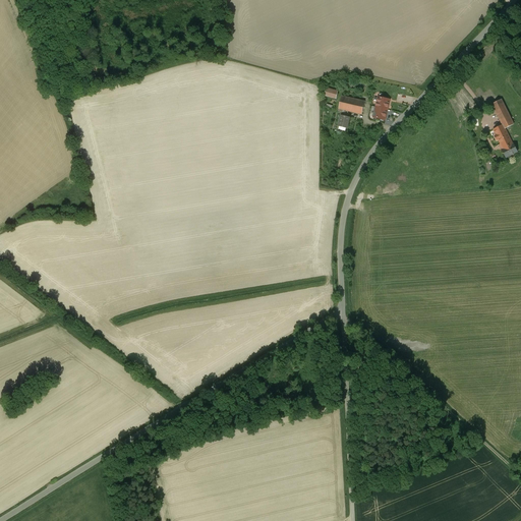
[(338,92),(327,88),(325,96),(336,99),(338,92)]
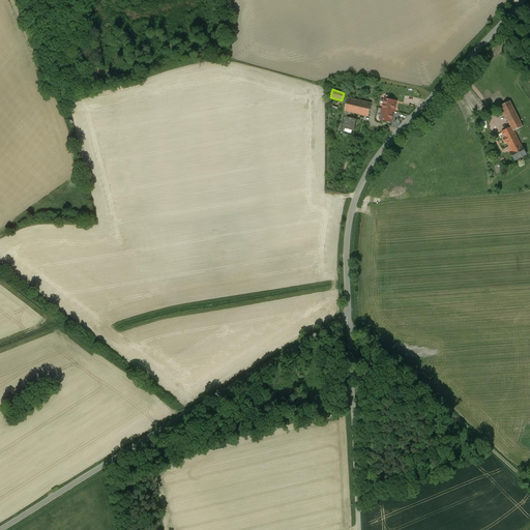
[(348,97),(345,112),(369,117),(372,104),(348,97)]
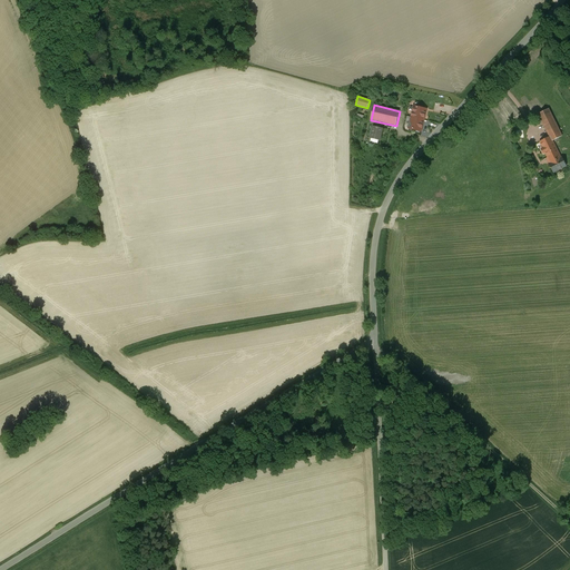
[(426,110),(413,107),(408,129),(421,133),(426,110)]
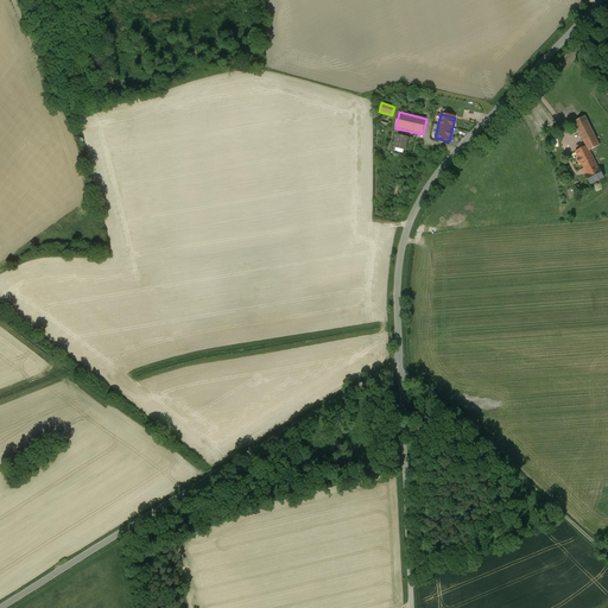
[(586,116),(575,122),(587,147),(589,151),(600,145),(586,116)]
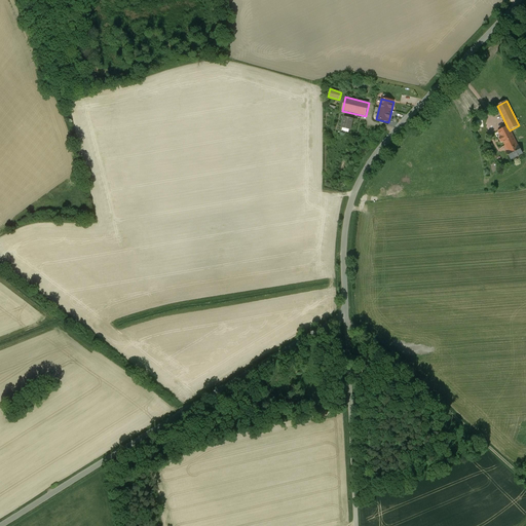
[(354,119),(344,116),(341,127),(351,130),(354,119)]
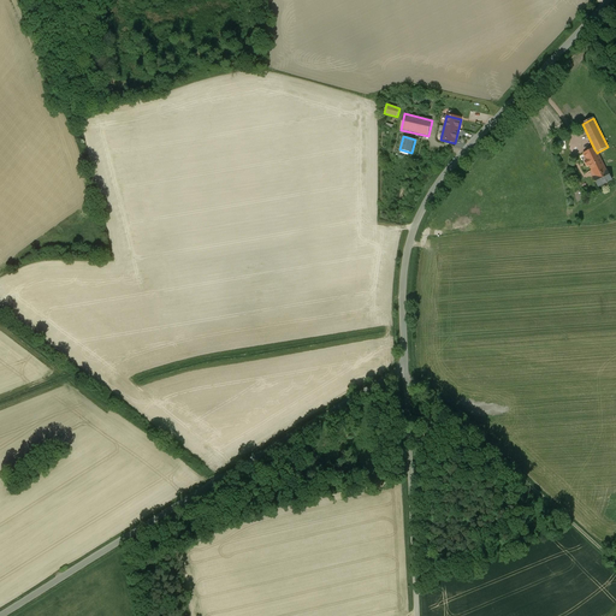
[(597,153),(594,149),(576,158),(585,175),(591,172),(599,187),(612,181),(608,170),(605,171),(597,153)]
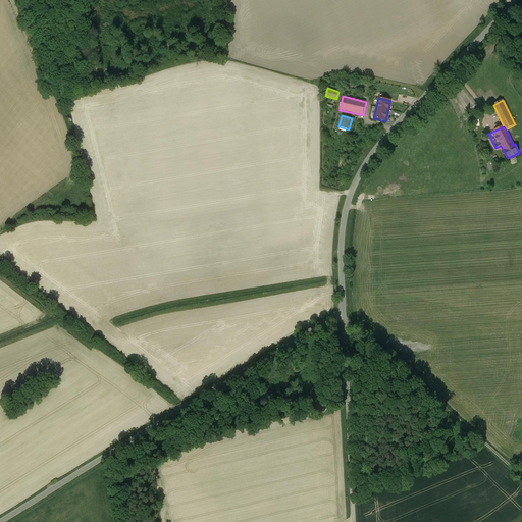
All buildings are outlined.
